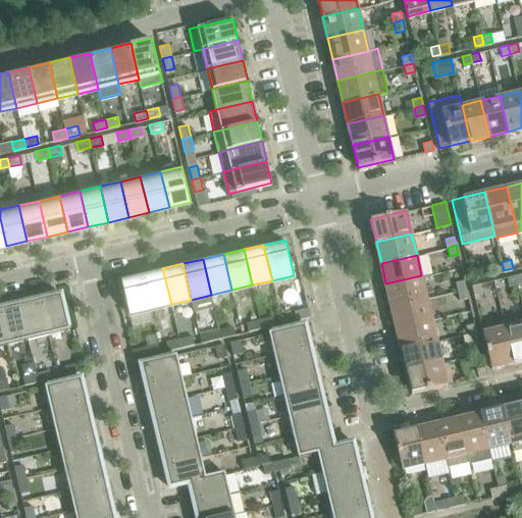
[(162,268),(142,273),(151,309),(171,304),(162,268)]
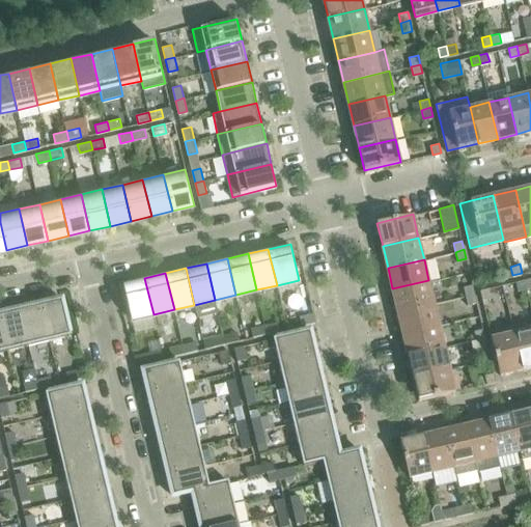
[(144,278),(122,283),(132,320),(154,314),(144,278)]
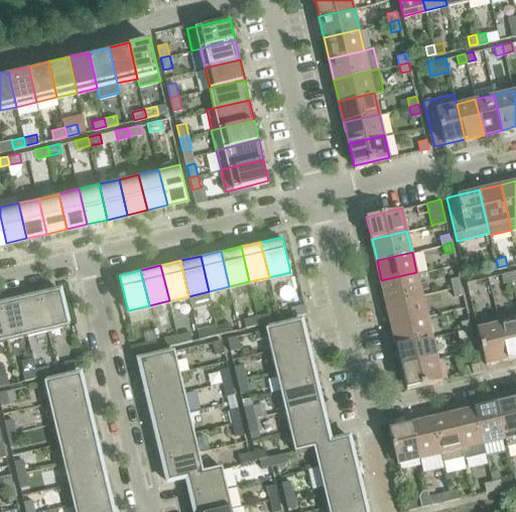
[(509,271),(501,273),(503,282),(511,280),(509,271)]
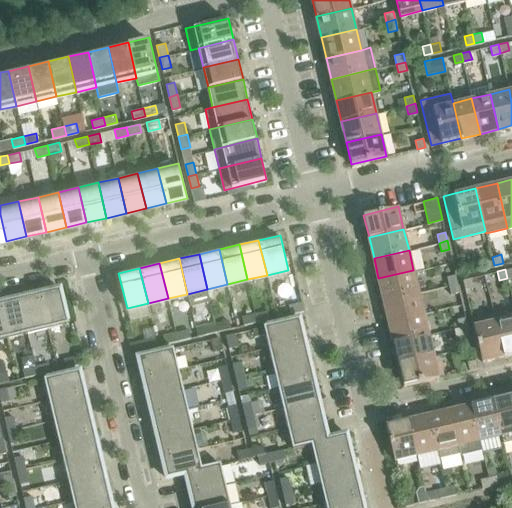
[(413,270),(378,278),(383,300),(419,292),(413,270)]
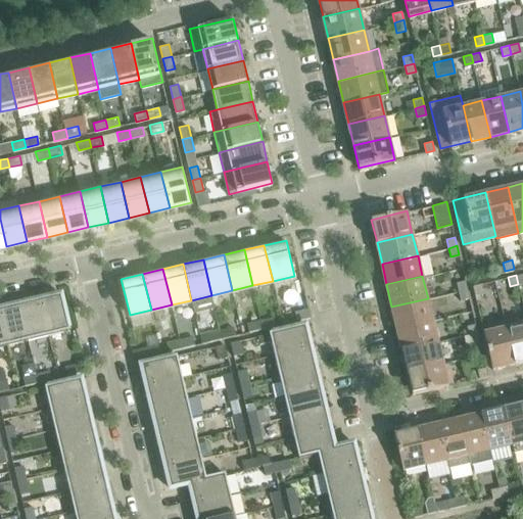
[(465,280),(457,282),(459,291),(467,289),(465,280)]
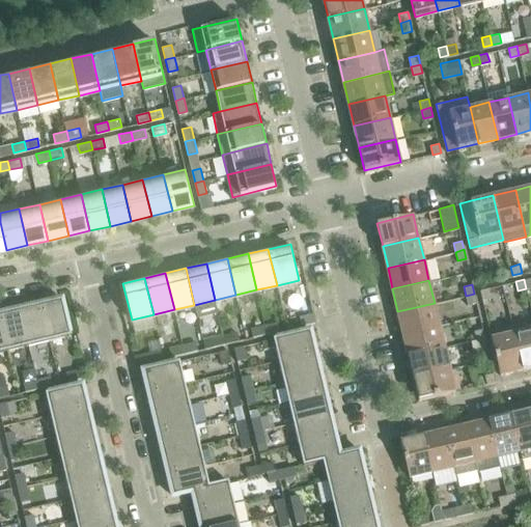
[(488,287),(480,289),(482,299),(492,297),(488,287)]
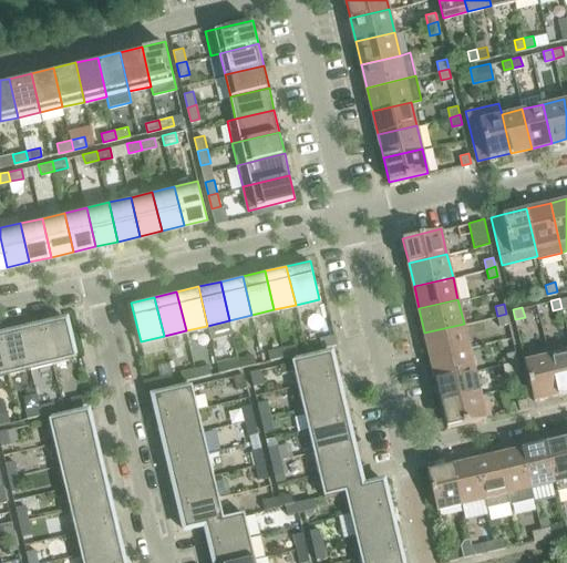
[(506,314),(497,316),(500,325),(508,323),(506,314)]
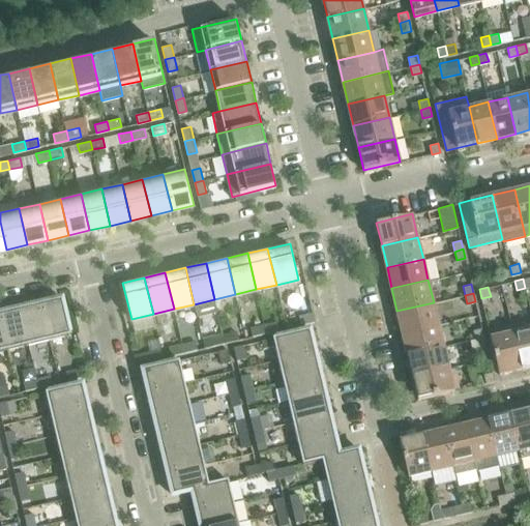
[(40,302),(49,339),(70,333),(62,297),(40,302)]
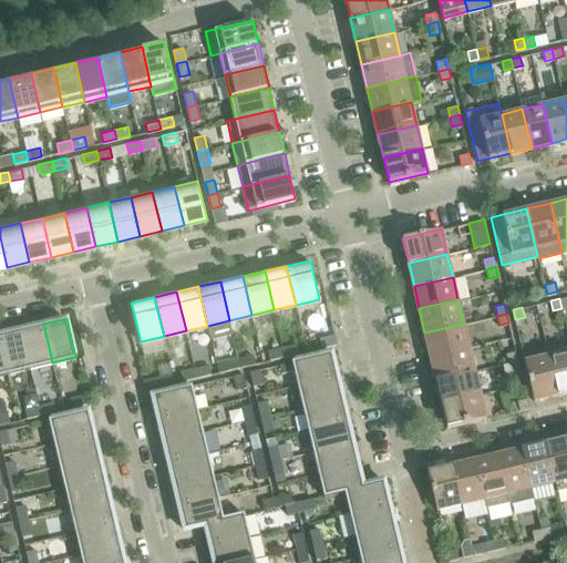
[(43,324),(21,328),(30,368),(52,362),(43,324)]
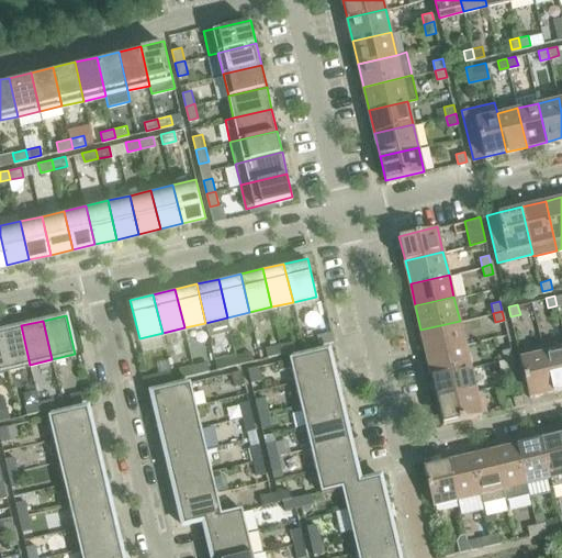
[(460,321),(420,330),(426,352),(464,343),(460,321)]
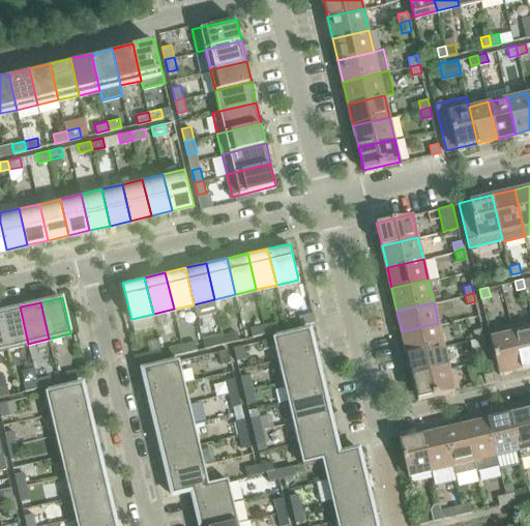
[(20,307),(0,311),(0,316),(7,348),(28,344),(20,307)]
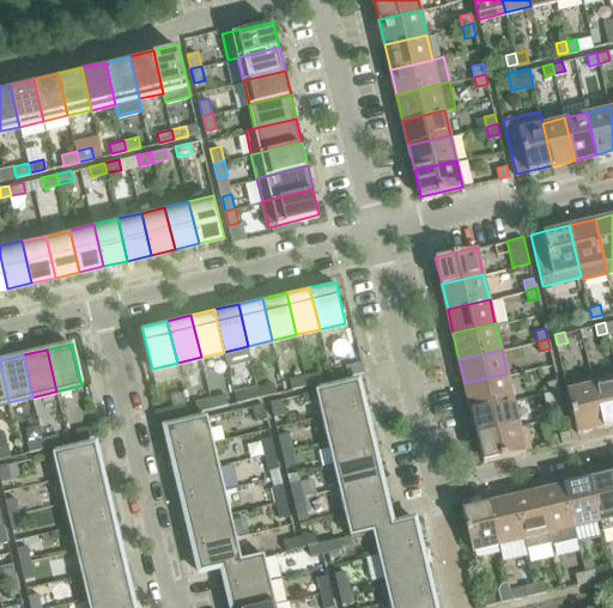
[(362,360),(346,364),(349,375),(364,371),(362,360)]
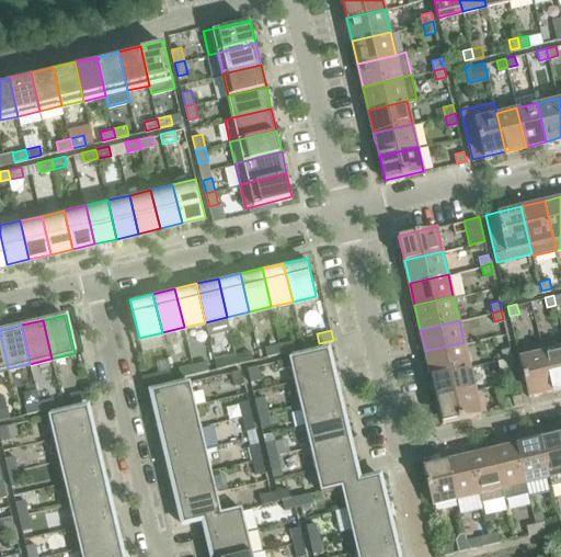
[(294,339),(279,342),(282,352),(296,349),(294,339)]
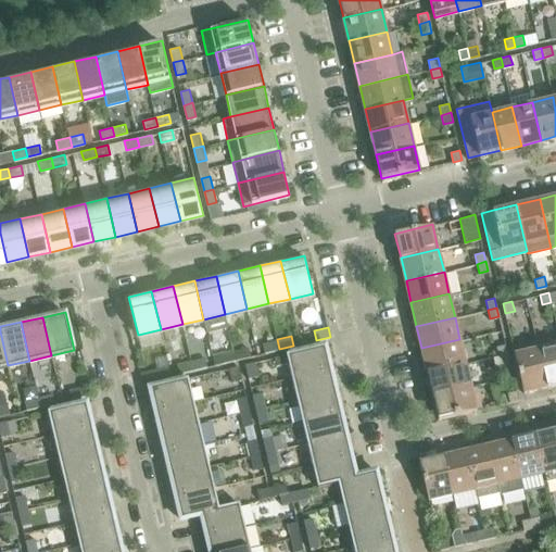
[(277,339),(263,342),(265,352),(279,349),(277,339)]
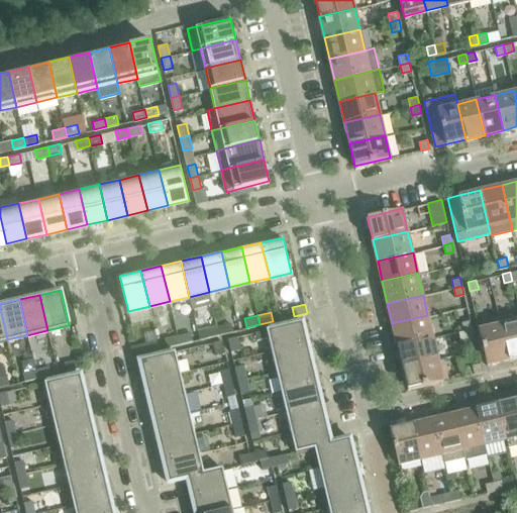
[(427,315),(392,323),(397,345),(433,337),(427,315)]
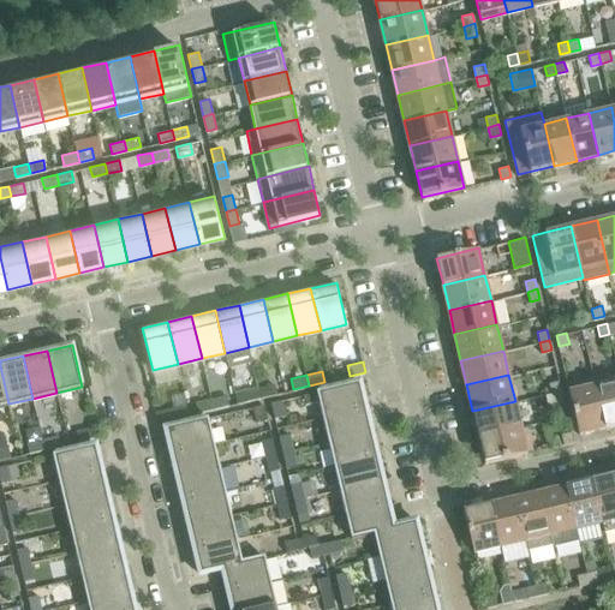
[(559,380),(549,382),(551,393),(561,390),(559,380)]
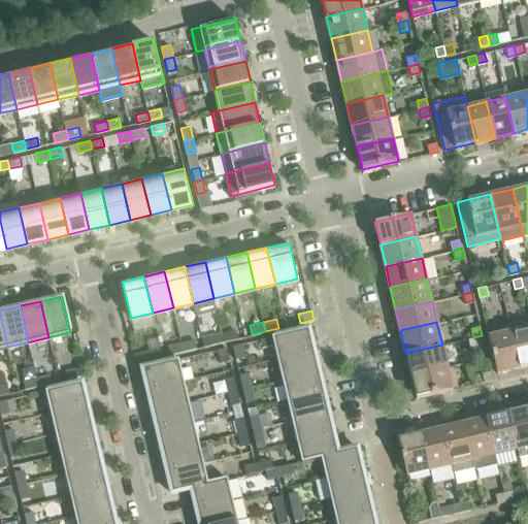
[(527,326),(512,330),(520,366),(527,364),(527,326)]
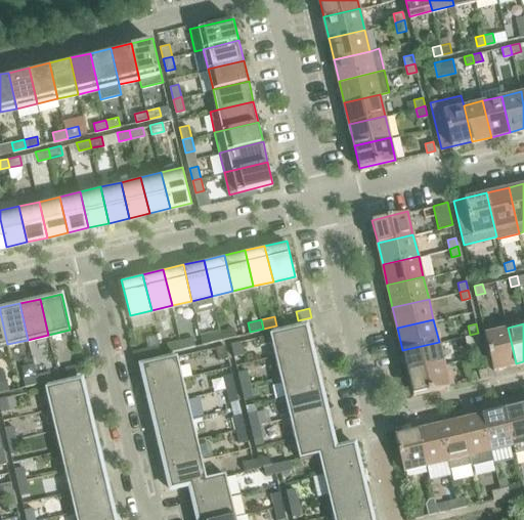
[(306,325),(258,336),(260,344),(272,341),(275,354),(311,346),(306,325)]
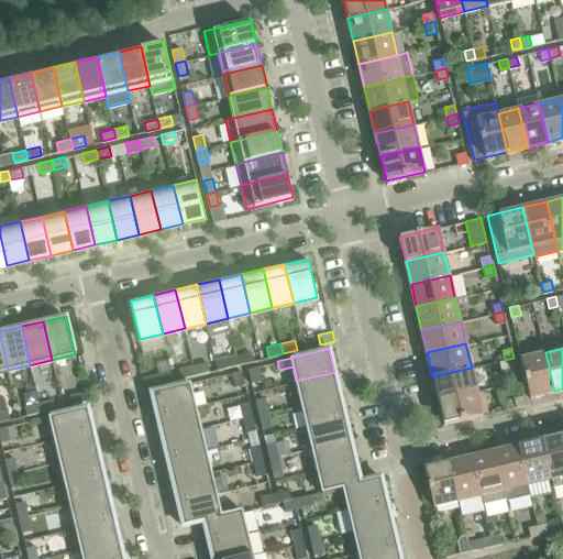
[(236,354),(239,364),(253,360),(251,351),(236,354)]
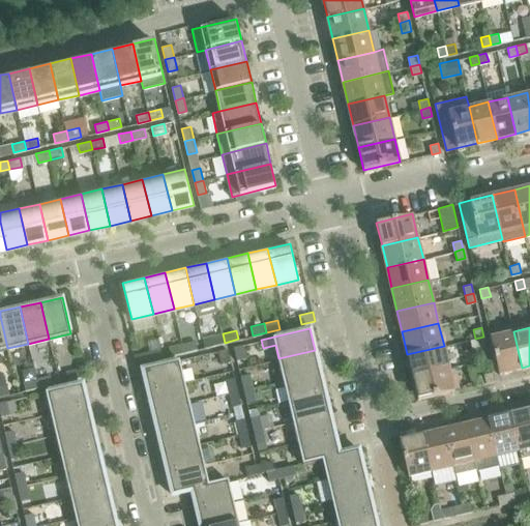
[(513,331),(491,338),(499,374),(522,368),(513,331)]
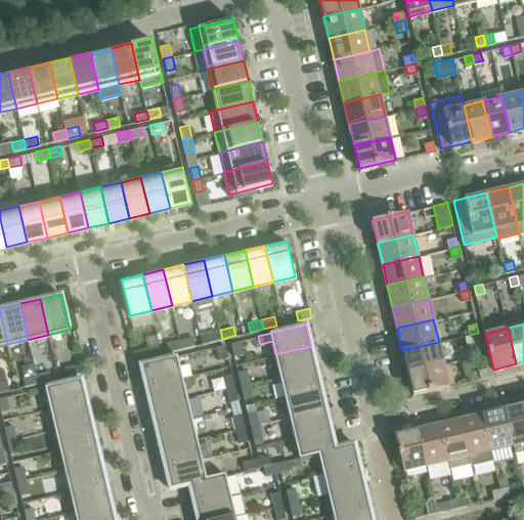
[(220,330),(207,333),(209,342),(222,339),(220,330)]
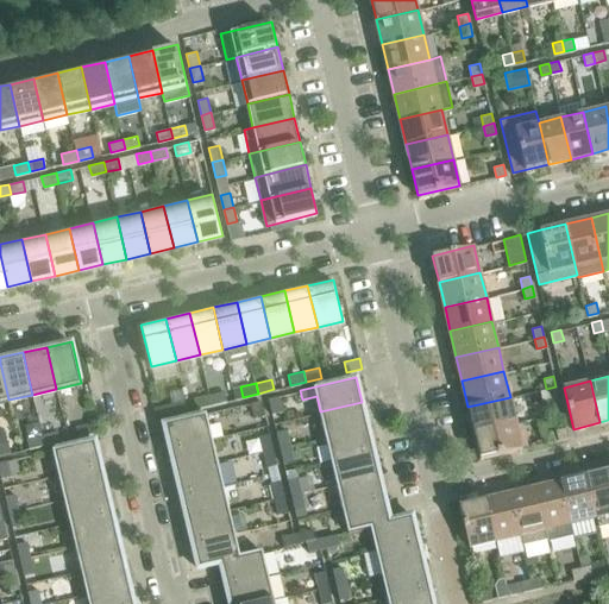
[(556,387),(546,389),(548,398),(558,396),(556,387)]
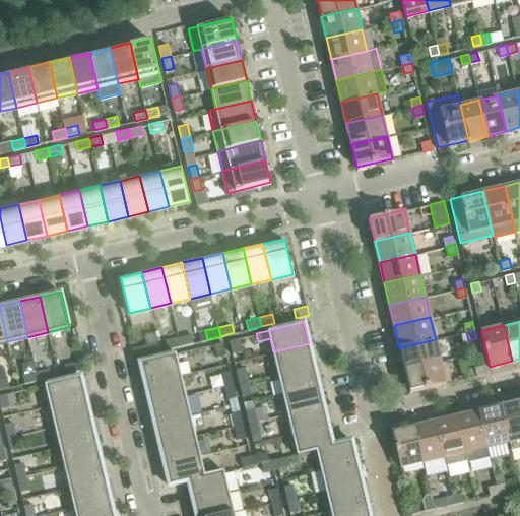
[(178,336),(180,345),(194,342),(191,333),(178,336)]
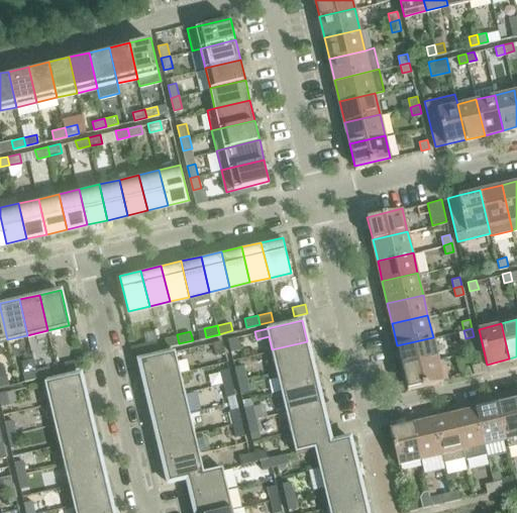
[(177,334),(165,337),(167,346),(179,343),(177,334)]
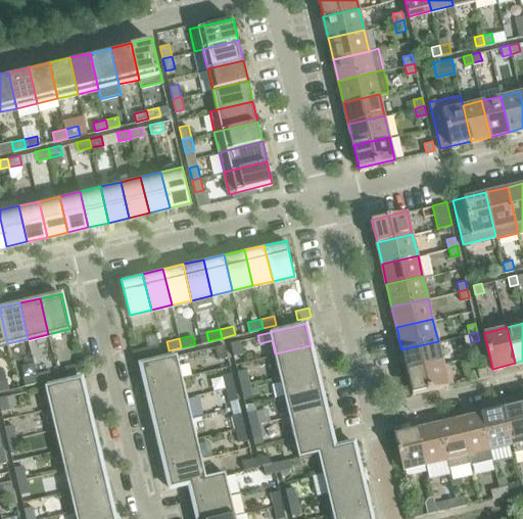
[(239,339),(231,342),(234,355),(242,352),(239,339)]
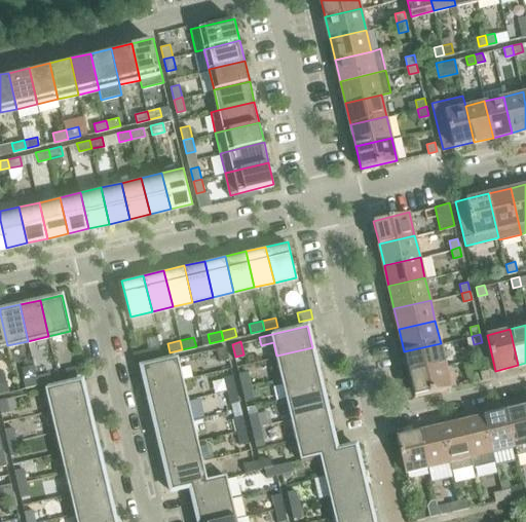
[(441,343),(404,351),(409,373),(446,365),(441,343)]
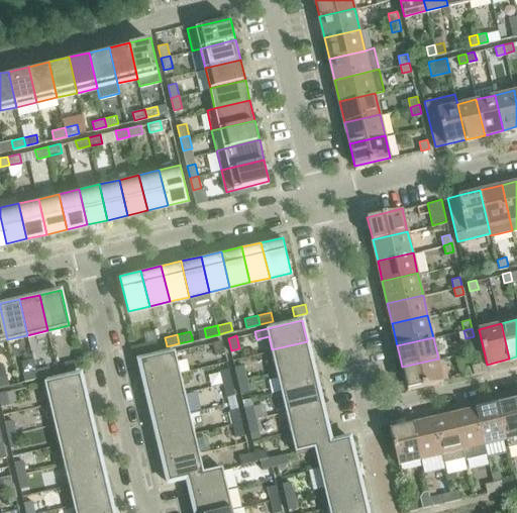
[(157,339),(142,342),(144,351),(159,348),(157,339)]
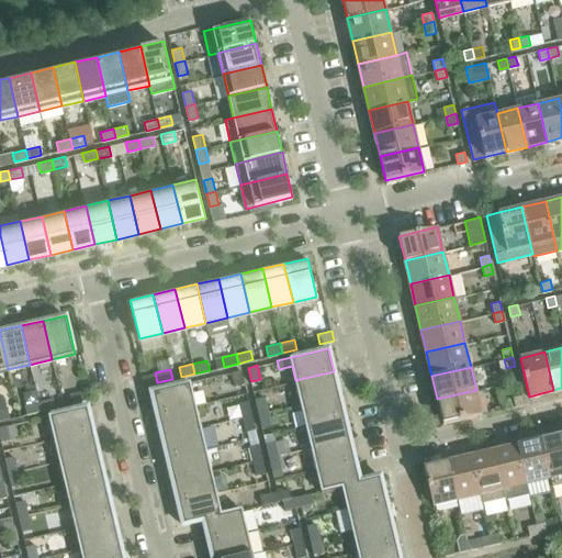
[(242,369),(232,371),(235,386),(245,383),(242,369)]
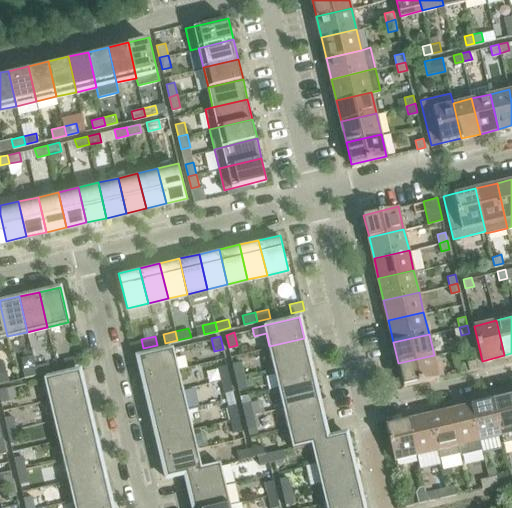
[(304,338),(269,346),(274,366),(309,358),(304,338)]
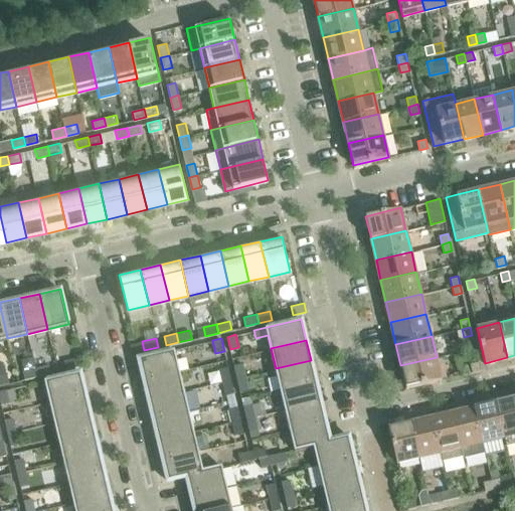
[(142,341),(130,344),(132,353),(144,350),(142,341)]
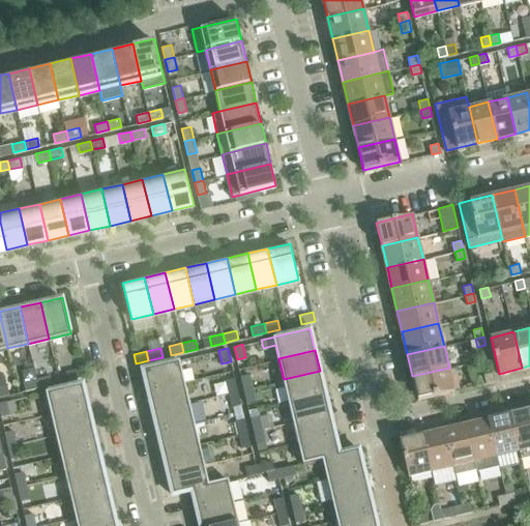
[(179,359),(143,368),(148,389),(184,381),(179,359)]
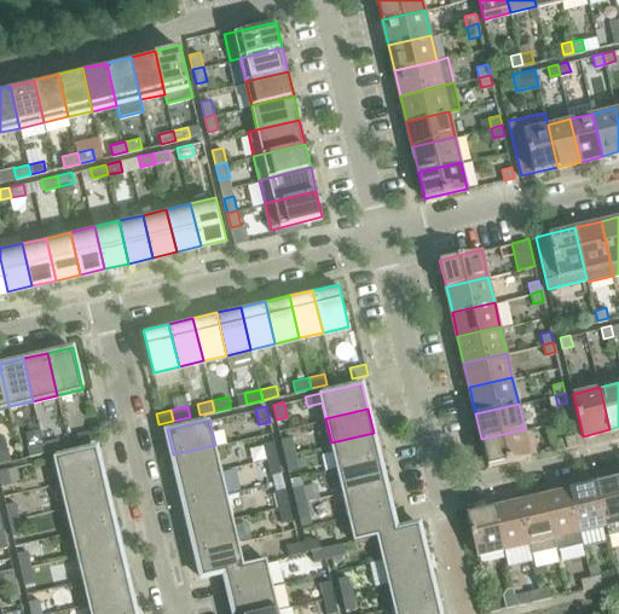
[(92,429),(76,433),(79,444),(94,440),(92,429)]
